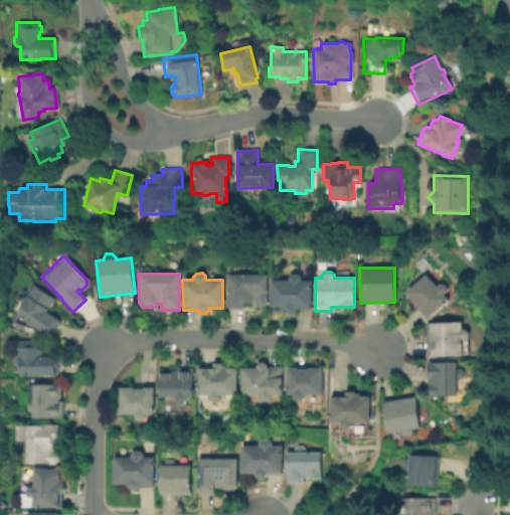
[(271,281),(288,281),(288,278),(292,274),(297,274),(301,277),(301,280),(311,281),(310,310),(297,310),(293,314),(289,314),(286,310),(282,310),(282,308),(271,308),(271,281)]
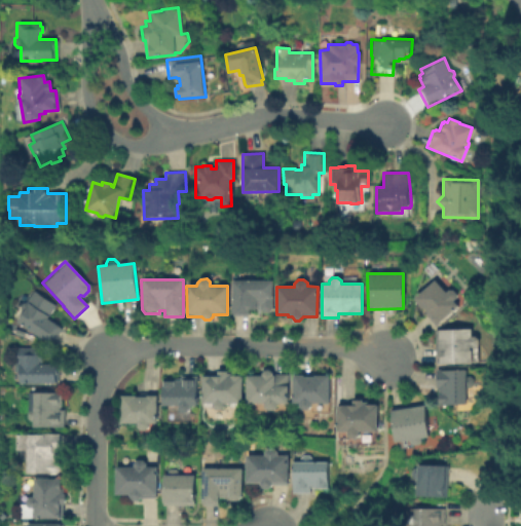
[(414,298),(433,279),(445,292),(447,290),(451,290),(455,293),(454,297),(452,300),(458,306),(436,329),(411,303),(415,299),(414,298)]
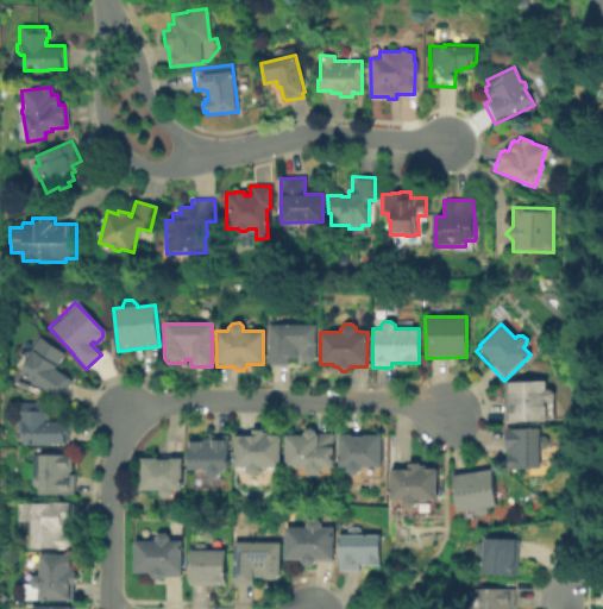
[(268,366),(269,325),(314,325),(314,358),(311,363),(303,363),(300,358),(288,358),(288,366),(268,366)]
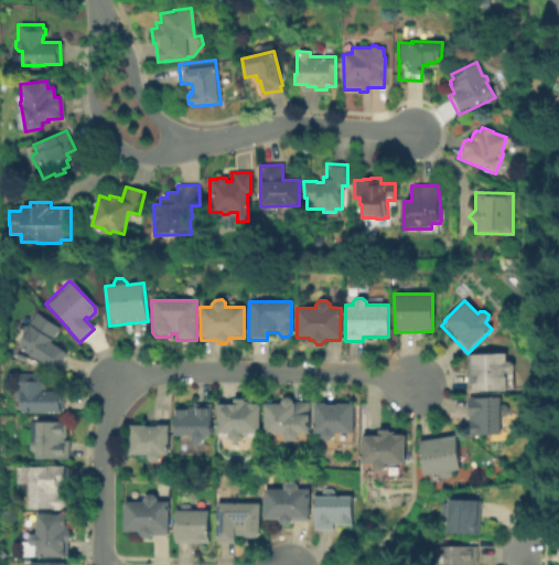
[(32,312),(57,329),(49,342),(64,352),(52,370),(14,345),(21,336),(19,334),(18,329),(21,324),(24,324),(32,312)]
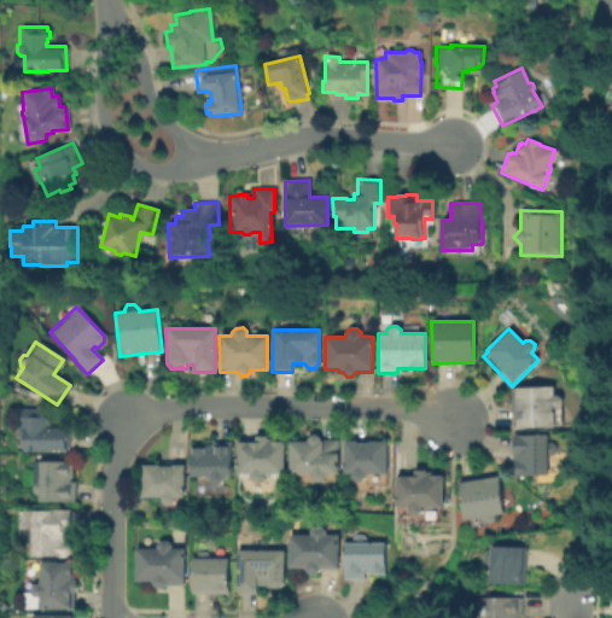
[(16,386),(27,390),(24,396),(13,392),(16,386)]
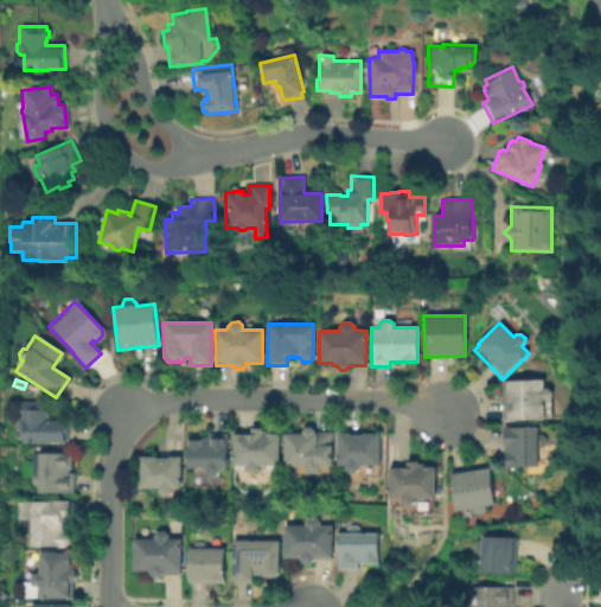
[(544,419),(544,421),(503,422),(500,382),(542,379),(543,389),(545,389),(550,390),(550,398),(549,402),(550,419),(544,419)]
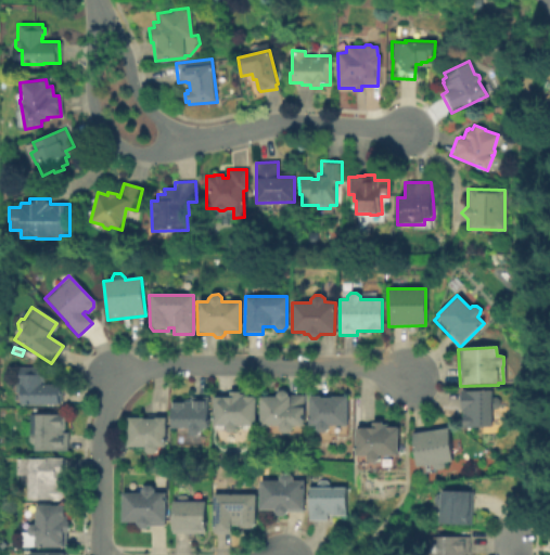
[(59,405),(18,405),(18,392),(16,392),(13,389),(13,386),(16,384),(16,368),(43,368),(43,385),(59,385),(59,405)]
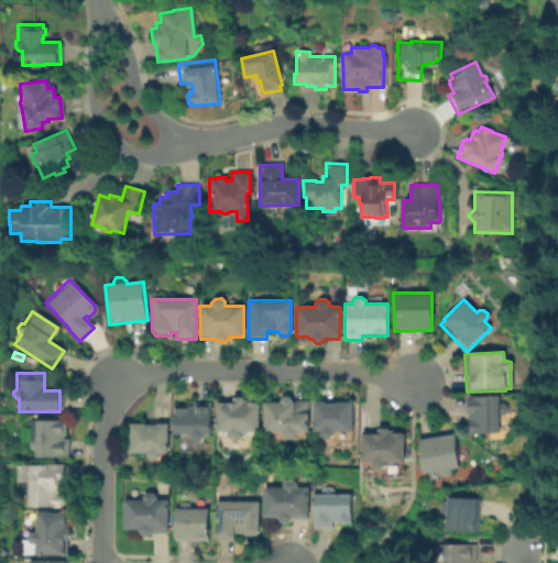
[(263,403),(280,403),(280,400),(282,396),(287,396),(292,400),(308,400),(308,433),(296,433),(297,437),(294,440),(287,440),(284,437),(284,433),(263,432),(263,403)]
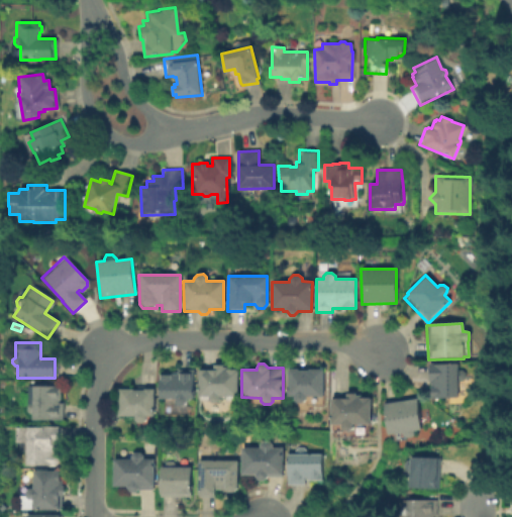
[(427,365),(456,364),(456,371),(459,371),(463,374),(463,379),(459,382),(456,382),(457,399),(429,400),(428,383),(427,383),(427,365)]
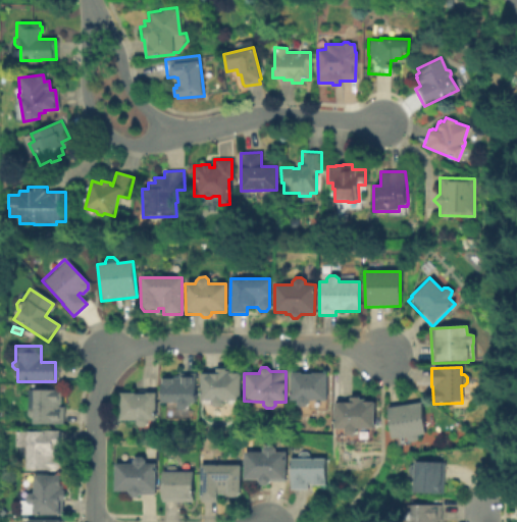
[(241,401),(222,401),(222,405),(219,407),(214,408),(211,405),(211,401),(200,401),(200,374),(215,374),(215,369),(225,369),(225,371),(228,371),(228,373),(241,373),(241,401)]
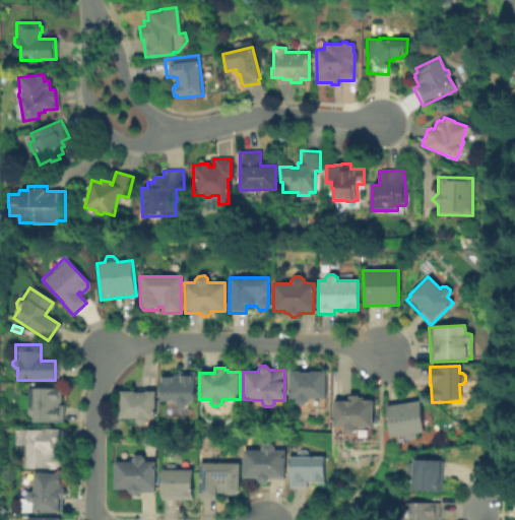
[(290,370),(307,370),(307,374),(311,374),(311,372),(324,372),(325,399),(308,400),(308,405),(306,406),(300,406),(297,403),(297,400),(290,400),(290,370)]
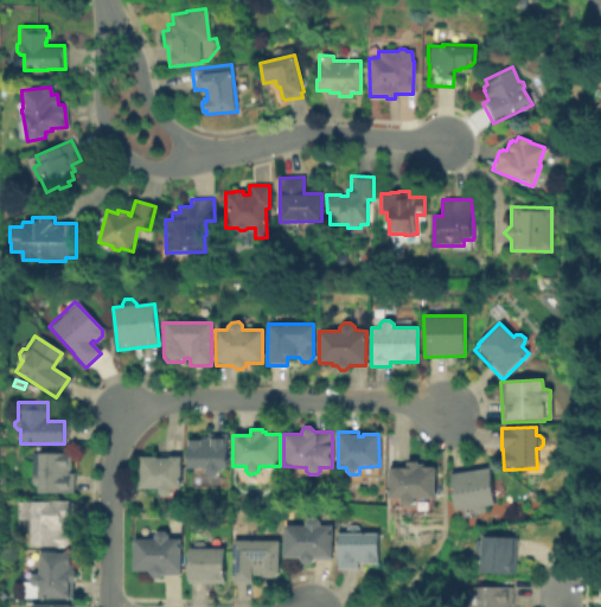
[(227,434),(227,470),(223,470),(223,471),(219,472),(219,473),(215,477),(209,477),(206,473),(205,470),(186,470),(185,438),(205,438),(205,434),(227,434)]
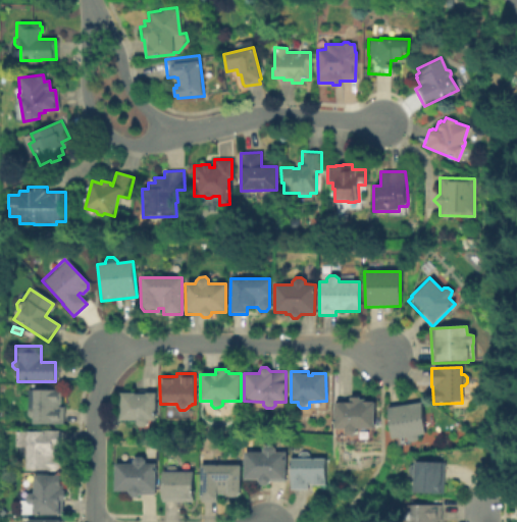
[(62,425),(32,425),(32,419),(29,419),(26,416),(26,410),(29,407),(32,407),(32,390),(58,390),(58,404),(62,404),(62,425)]
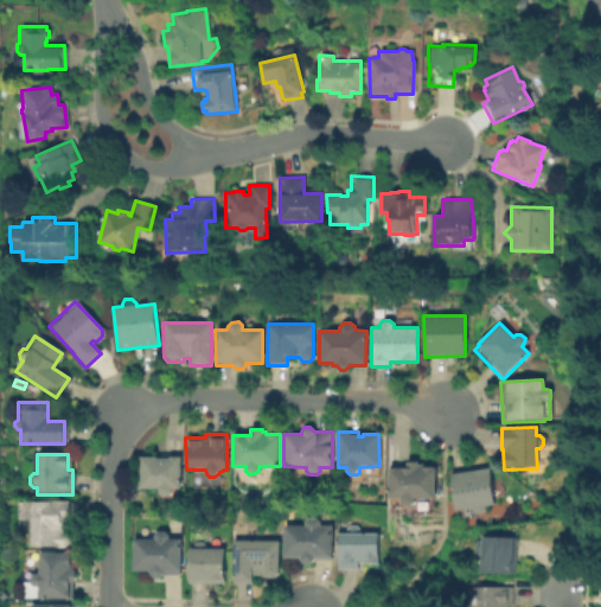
[(179,457),(180,490),(171,490),(172,494),(168,498),(161,498),(158,494),(158,490),(139,491),(138,457),(155,457),(155,459),(167,459),(167,457),(179,457)]
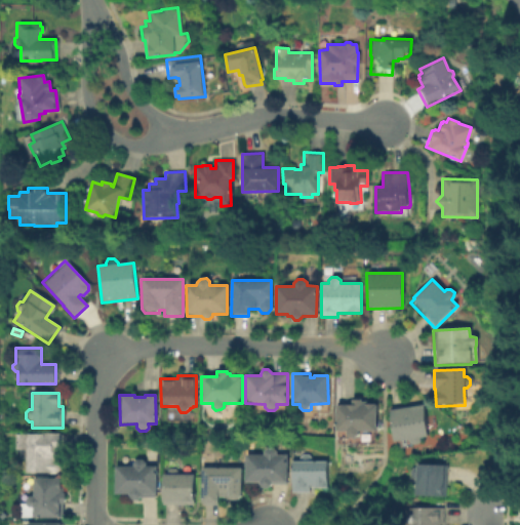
[(336,402),(352,402),(352,400),(362,399),(362,402),(366,402),(366,404),(376,404),(376,432),(359,433),(359,436),(357,439),(351,439),(349,437),(349,433),(337,433),(336,402)]
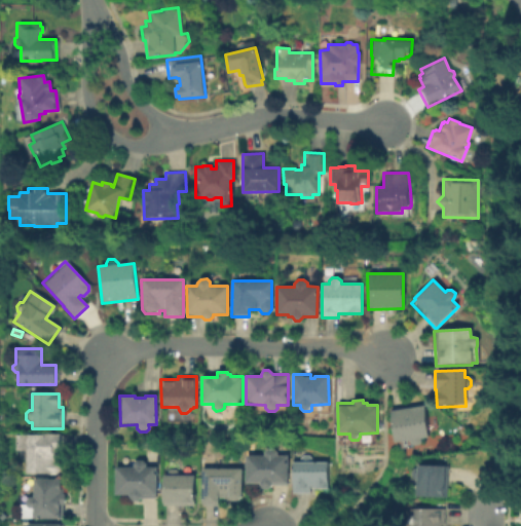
[(389,408),(424,403),(430,439),(420,440),(420,444),(418,447),(414,447),(410,444),(409,442),(395,444),(389,408)]
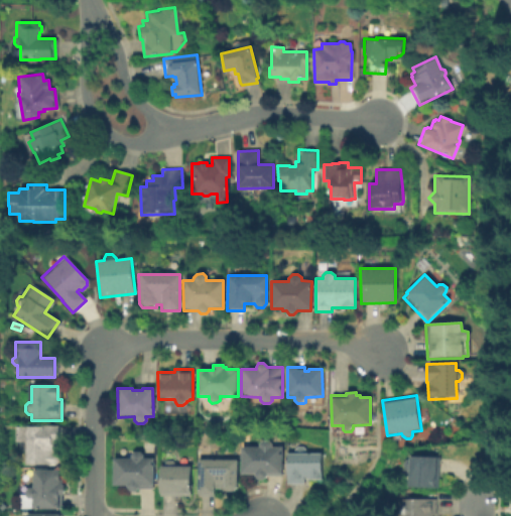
[(25,466),(25,452),(13,452),(13,426),(41,426),(58,426),(59,443),(54,443),(54,453),(57,457),(57,463),(53,466),(25,466)]
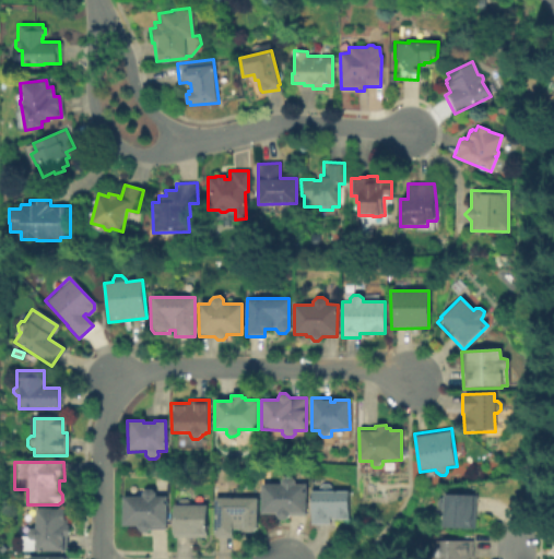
[(261,485),(280,485),(280,480),(284,477),(291,477),(294,480),(295,485),(306,485),(306,516),(291,518),(291,519),(287,522),(282,522),(279,518),(279,515),(262,515),(261,485)]
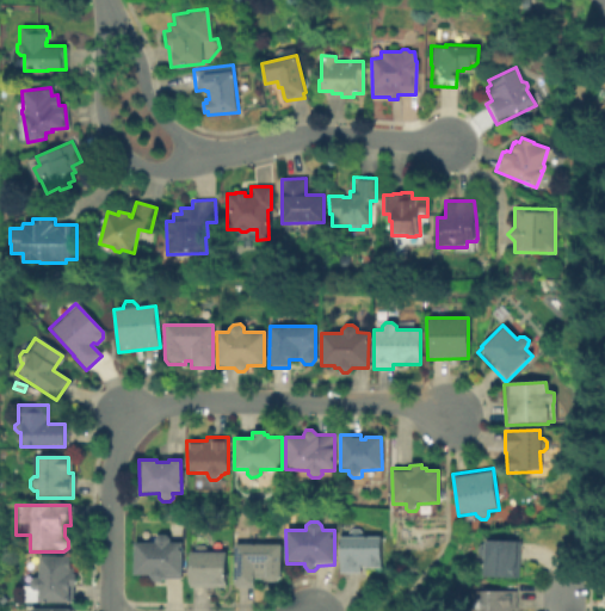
[(338,537),(345,537),(345,534),(350,529),(356,529),(359,531),(359,537),(380,537),(380,569),(360,569),(360,574),(338,574),(338,537)]
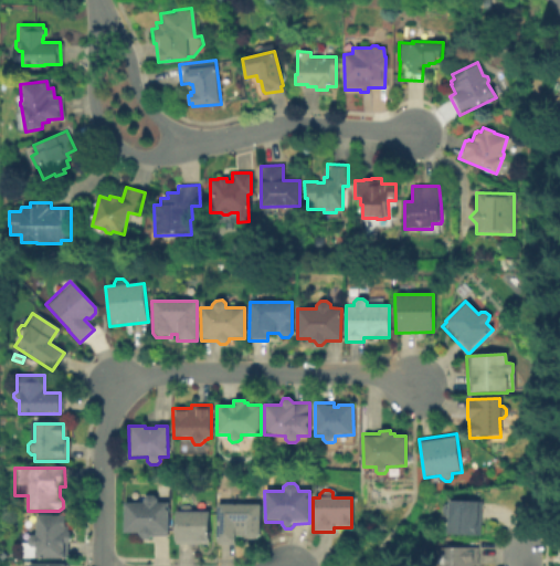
[(123,503),(143,503),(143,500),(146,496),(152,496),(156,500),(156,503),(168,503),(168,536),(151,537),(148,541),(143,540),(139,536),(139,534),(124,534),(123,503)]
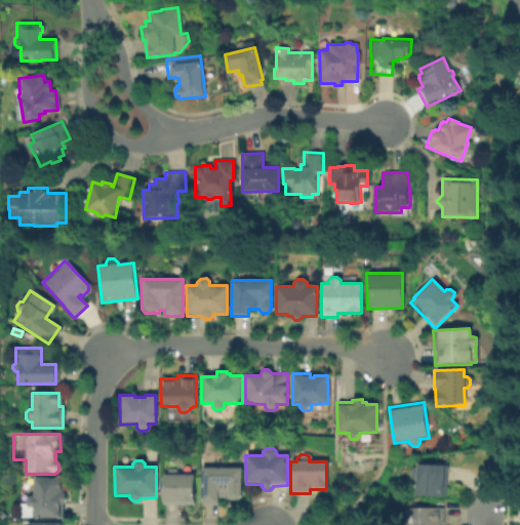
[(415,465),(445,466),(445,498),(414,497),(414,479),(411,479),(408,476),(408,471),(411,468),(415,468),(415,465)]
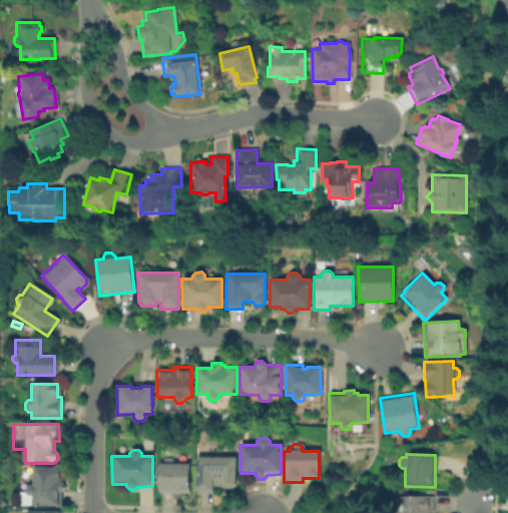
[(195,494),(195,457),(235,457),(236,486),(232,490),(227,490),(225,489),(218,489),(218,486),(212,486),(212,494),(195,494)]
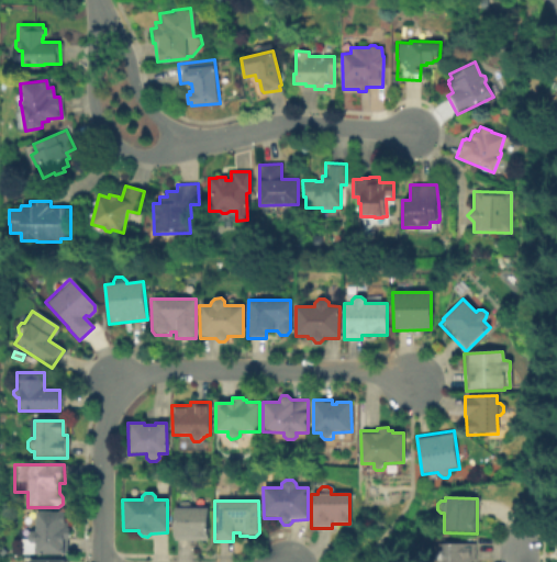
[(173,541),(173,507),(176,507),(176,505),(180,502),(186,502),(189,504),(189,508),(208,508),(208,541),(173,541)]
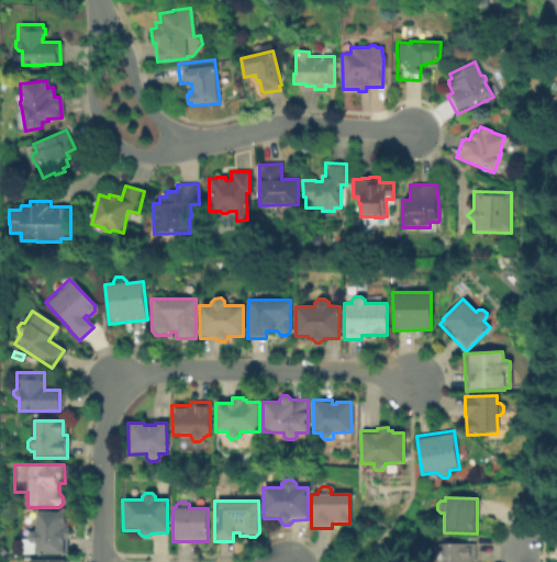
[(35,557),(35,554),(19,554),(19,540),(28,540),(28,536),(31,531),(34,532),(34,513),(64,513),(64,524),(66,524),(66,529),(68,529),(68,539),(65,539),(65,557),(35,557)]
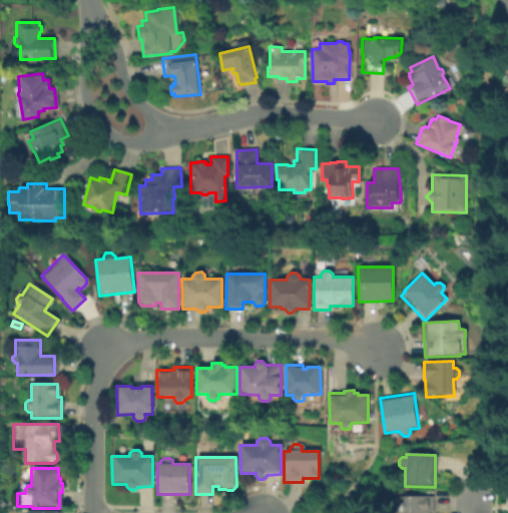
[(431,496),(431,512),(398,512),(396,511),(396,507),(400,503),(403,503),(403,496),(431,496)]
